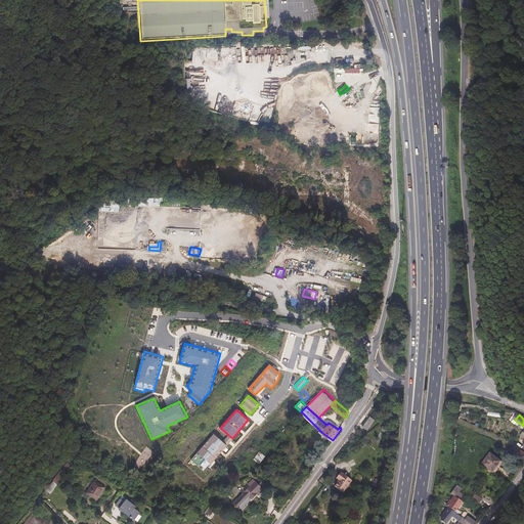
[(374,422),(369,419),(361,428),(366,432),(374,422)]
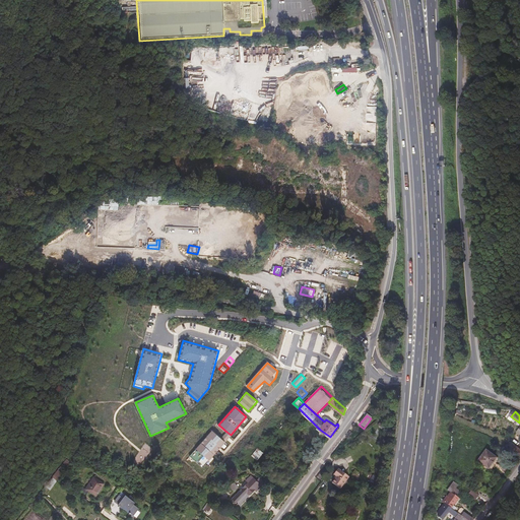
[(220,438),(211,430),(195,450),(208,461),(219,449),(225,442),(220,438)]
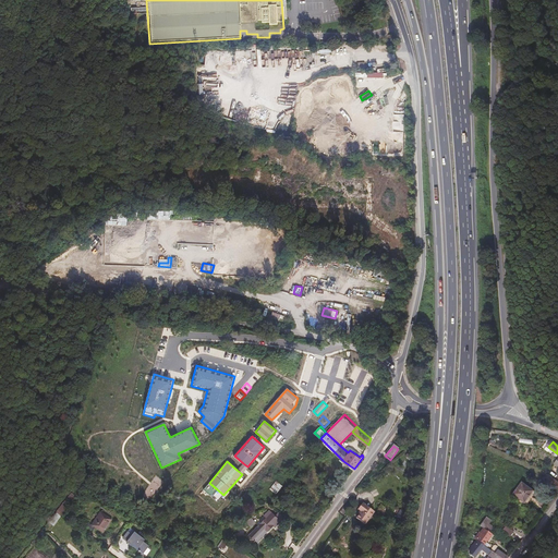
[(247,466),(243,463),(237,470),(242,474),(247,466)]
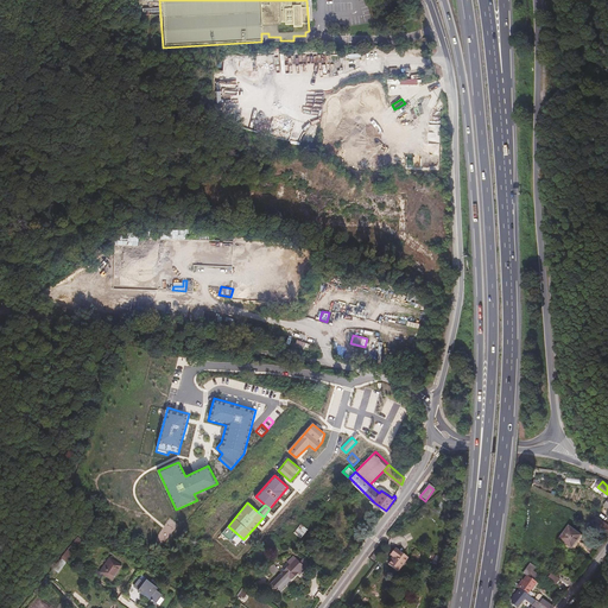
[(301,539),(308,530),(301,524),(293,533),(301,539)]
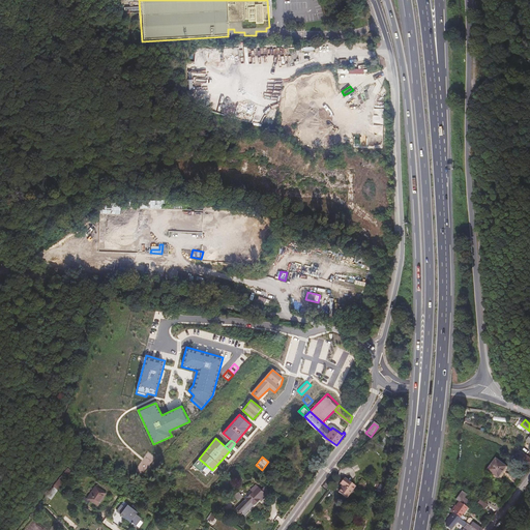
[(499,478),(507,465),(495,457),(487,470),(499,478)]
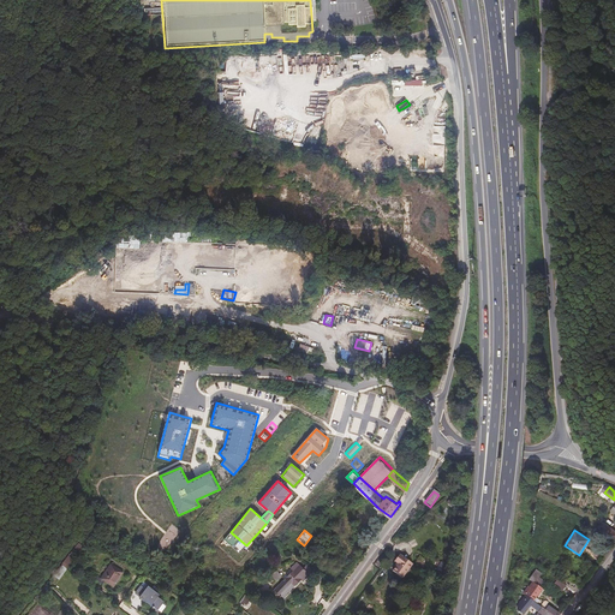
[(246,545),(231,532),(224,541),(239,554),(246,545)]
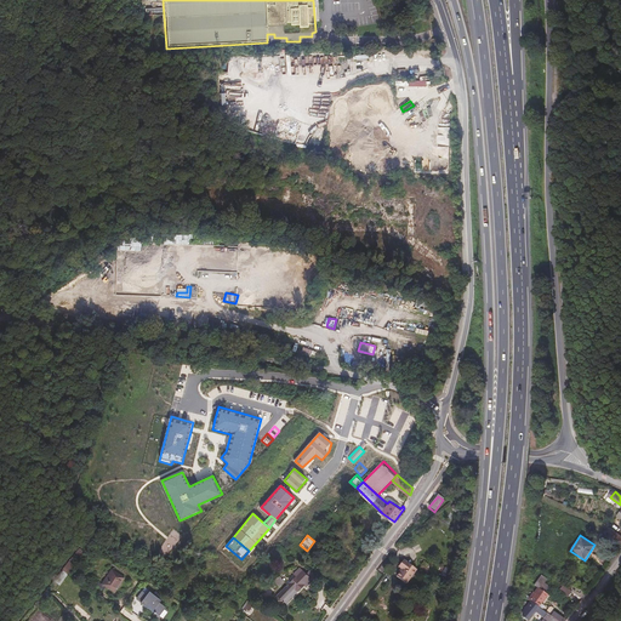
[(66,574),(79,558),(74,554),(63,567),(62,568),(61,570),(66,574)]
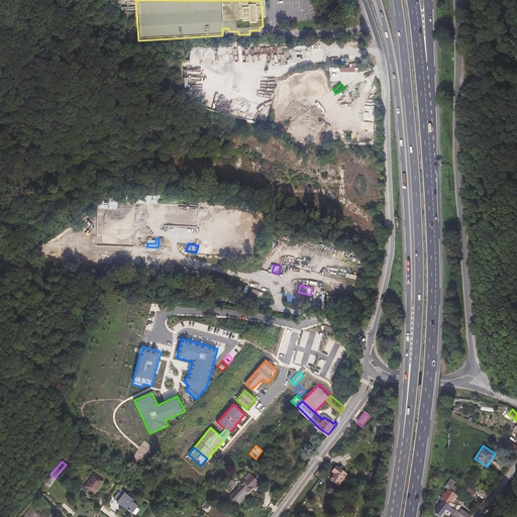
[(337,488),(346,477),(336,470),(331,475),(333,477),(329,483),(337,488)]
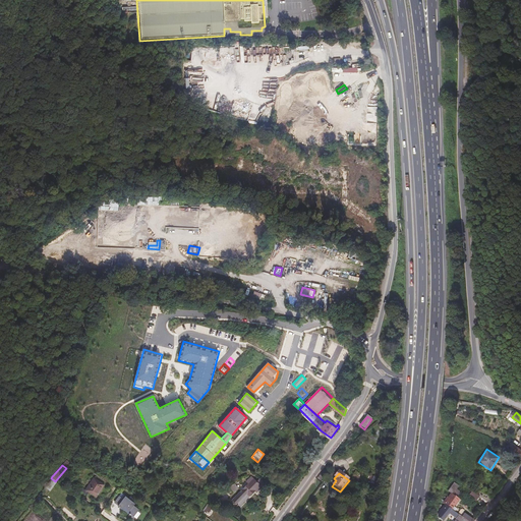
[(231,500),(236,505),(246,495),(249,498),(255,490),(257,493),(263,487),(250,475),(245,480),(248,483),(231,500)]
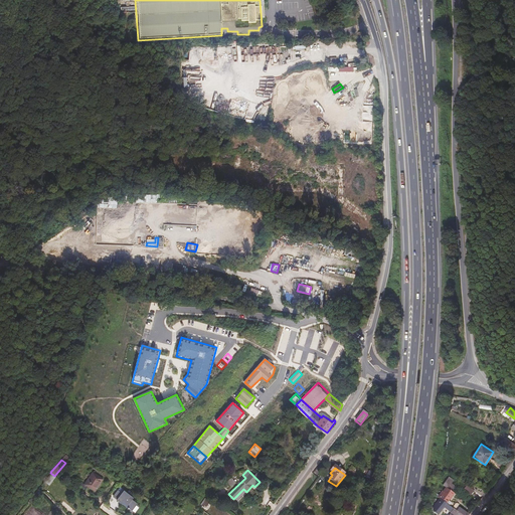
[(50,473),(42,482),(46,485),(54,476),(50,473)]
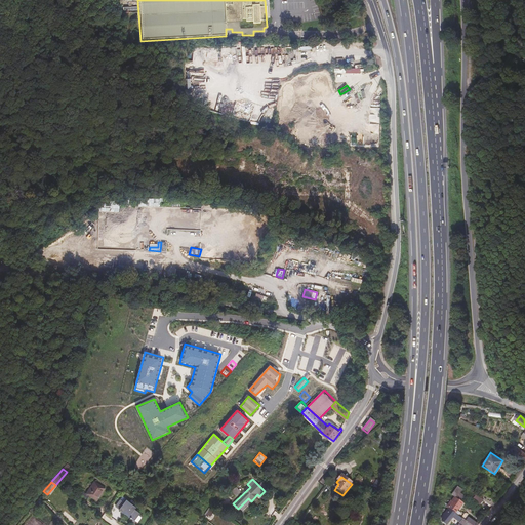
[(94,483),(86,495),(84,493),(82,496),(87,500),(89,497),(96,502),(106,490),(94,483)]
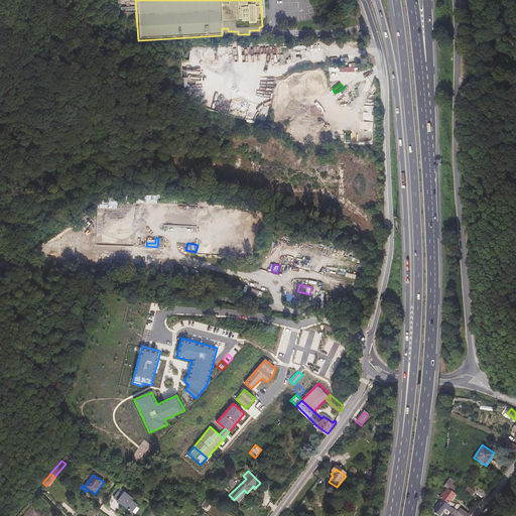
[(226,484),(230,488),(235,483),(231,479),(226,484)]
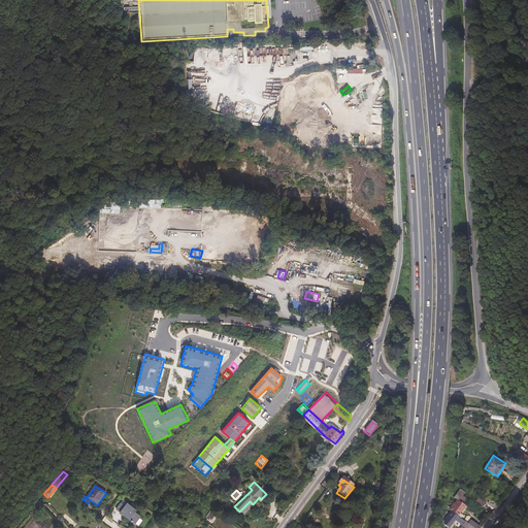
[(43,494),(37,501),(40,504),(47,497),(43,494)]
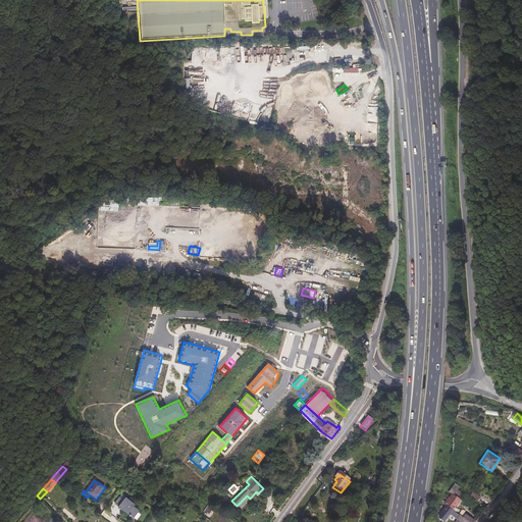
[(469,497),(477,502),(480,497),(472,492),(469,497)]
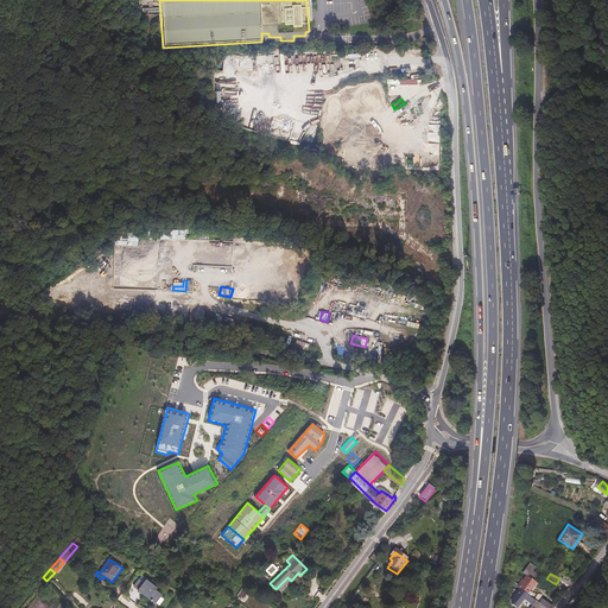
[(527,595),(537,583),(530,578),(529,580),(523,575),(514,584),(520,589),(520,590),(527,595)]
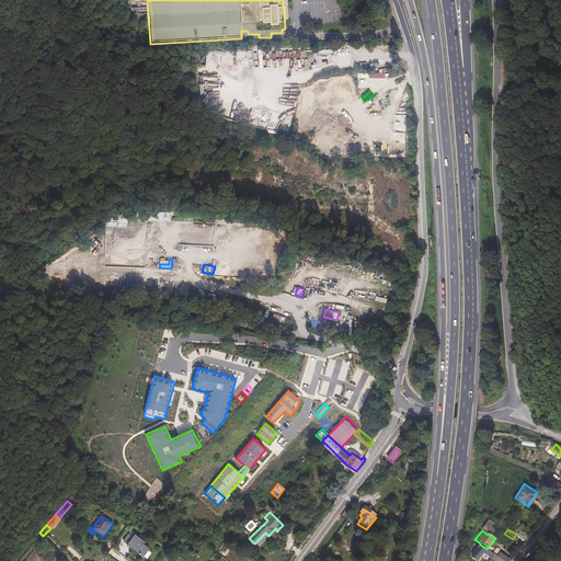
[(39,533),(29,547),(31,549),(32,549),(43,536),(39,533)]
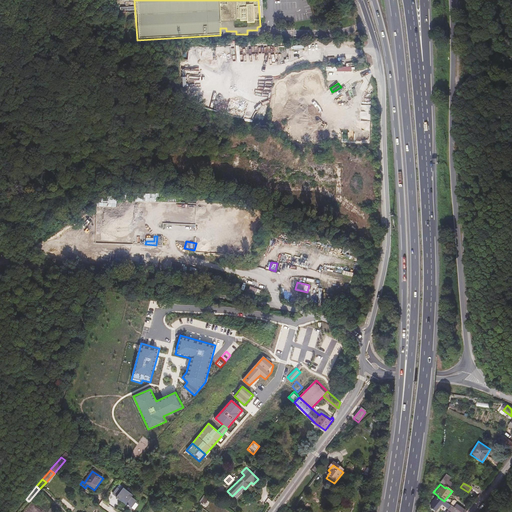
[(242,486),(232,496),(234,499),(245,489),(242,486)]
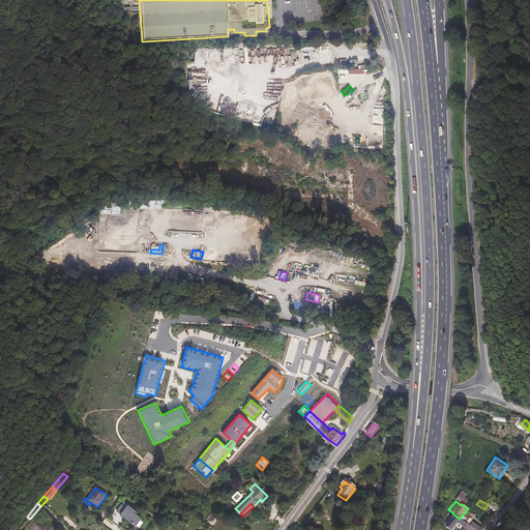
[(135,517),(136,514),(126,506),(124,509),(120,506),(115,512),(119,516),(119,517),(131,526),(131,525),(135,528),(140,521),(135,517)]
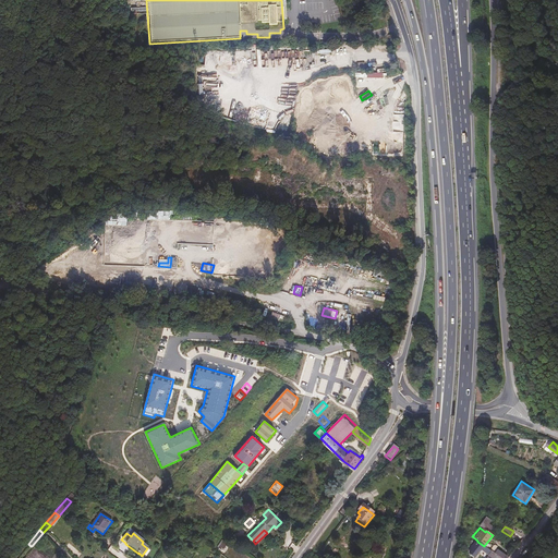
[(223,541),(219,548),(222,550),(228,544),(223,541)]
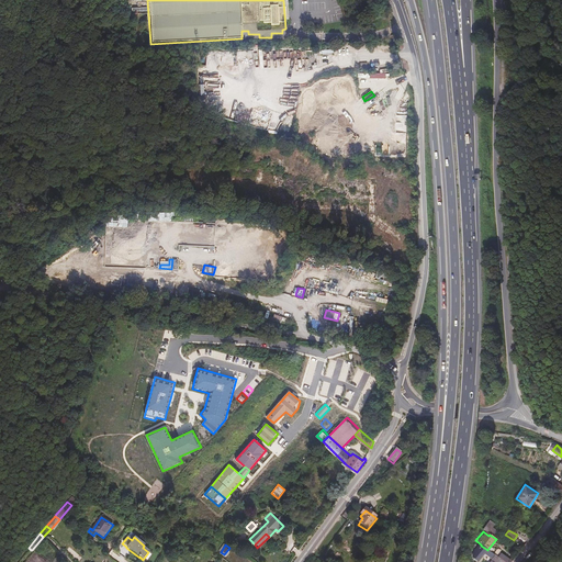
[(495,557),(487,550),(481,546),(472,557),(474,558),(473,560),(475,561),(474,561),(479,561),(484,555),(486,558),(489,555),(494,559),(495,557)]
